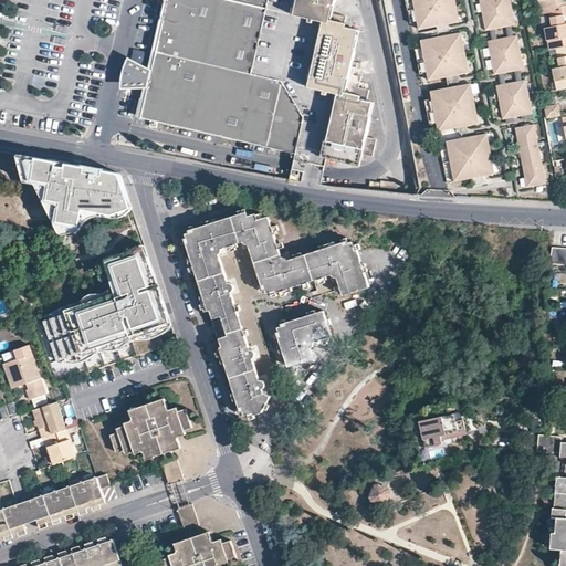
[(160,40),(169,0),(165,0),(149,65),(148,71),(145,86),(138,114),(140,115),(142,115),(160,40)]
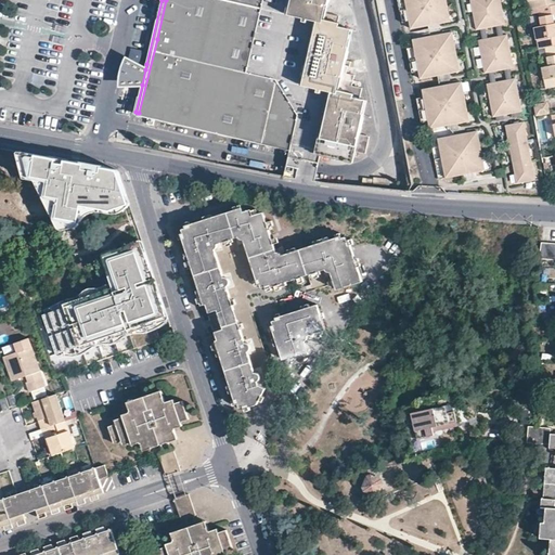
[(337,15),(323,12),(325,0),(327,0),(166,0),(157,39),(139,113),(172,121),(184,125),(254,141),(271,145),(284,149),(291,150),(293,143),(308,146),(314,149),(321,150),(350,157),(351,150),(356,132),(358,133),(363,116),(360,115),(364,99),(359,97),(361,87),(348,84),(350,74),(339,72),(345,50),(343,50),(348,28),(335,26),(337,15)]
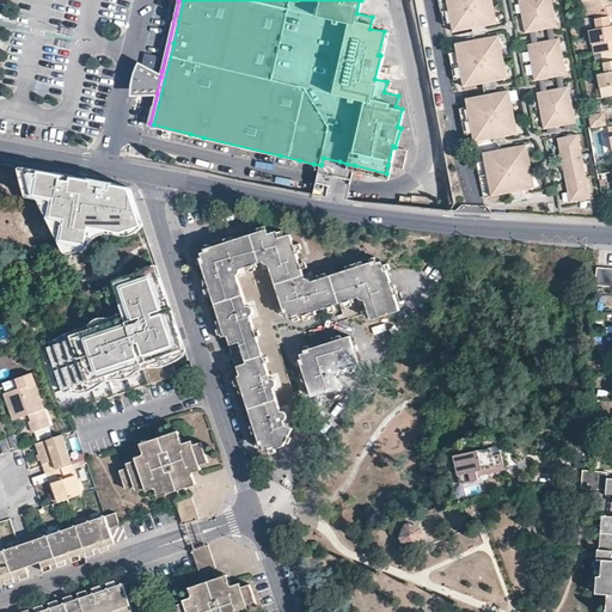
[(436,0),(440,14),(447,13),(444,0),(436,0)]
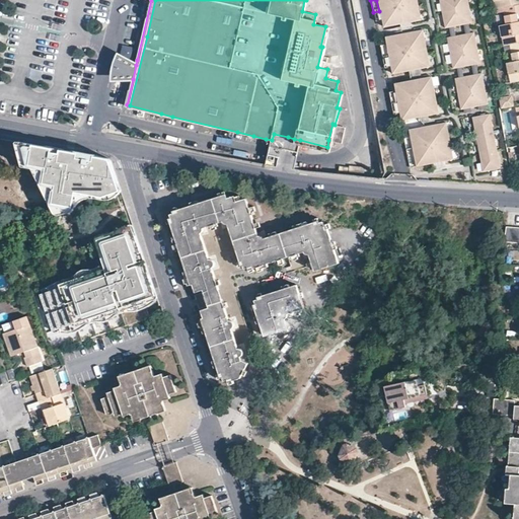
[(419,20),(415,0),(376,0),(379,11),(381,22),(382,27),(399,24),(419,20)]
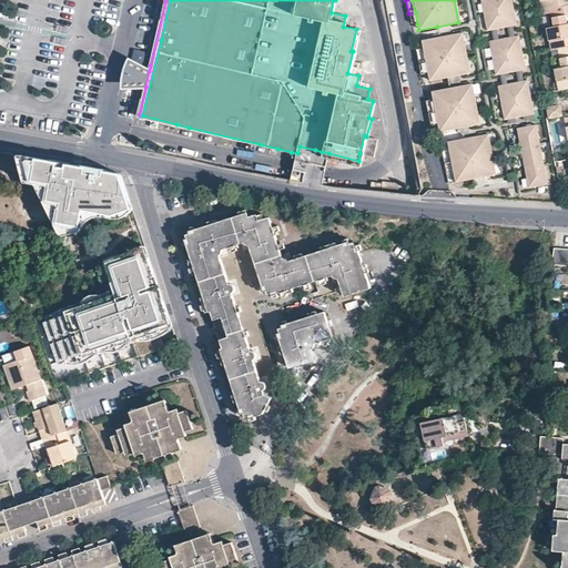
[(478,0),(485,31),(514,26),(509,0),(478,0)]
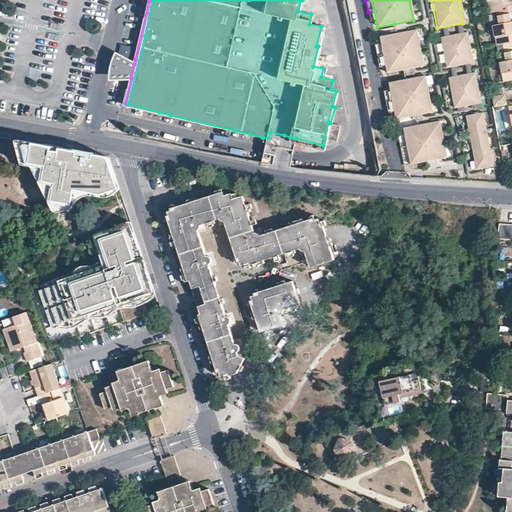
[(511,0),(483,0),(484,9),(493,8),(511,4),(511,0)]
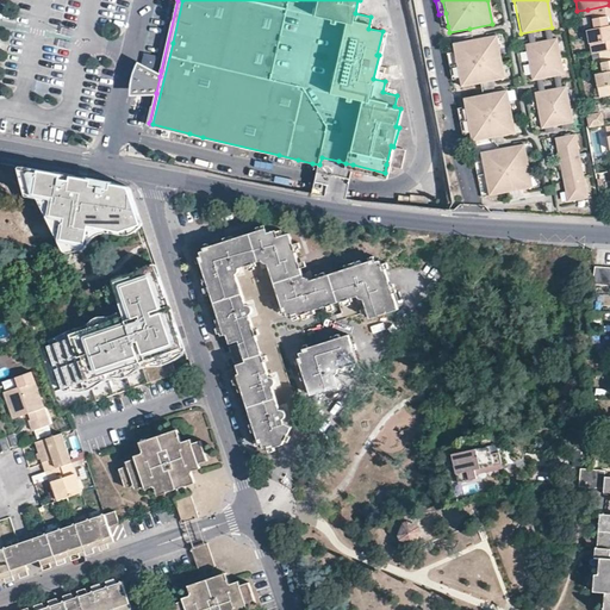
[(609,5),(587,10),(591,29),(584,30),(587,54),(595,54),(609,49),(609,24),(609,25),(608,17),(609,16),(609,5)]
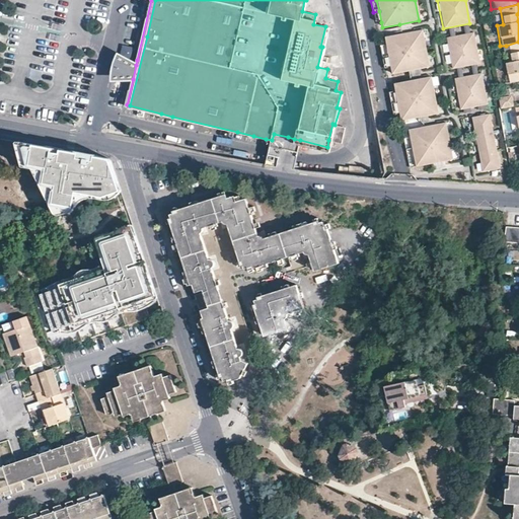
[(379,11),(373,12),(375,23),(381,22),(379,11)]
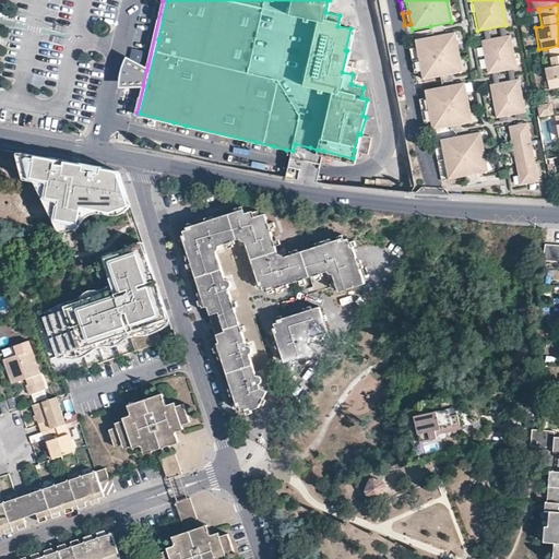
[(66,37),(51,34),(50,37),(51,37),(50,44),(63,46),(66,40),(66,37)]
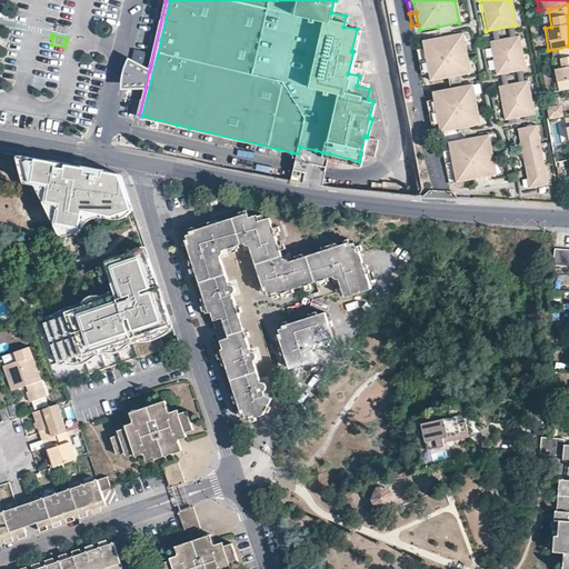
[(429,80),(447,78),(469,73),(461,35),(440,39),(421,42),(422,50),(426,62),(428,75),(429,80)]
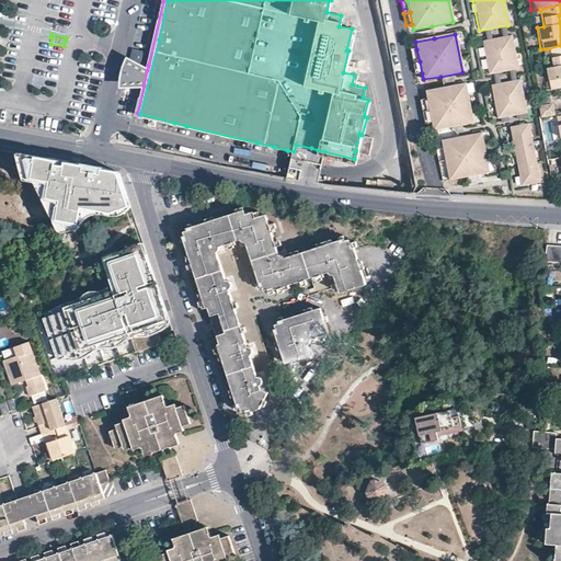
[(487,75),(516,69),(510,35),(480,41),(487,75)]
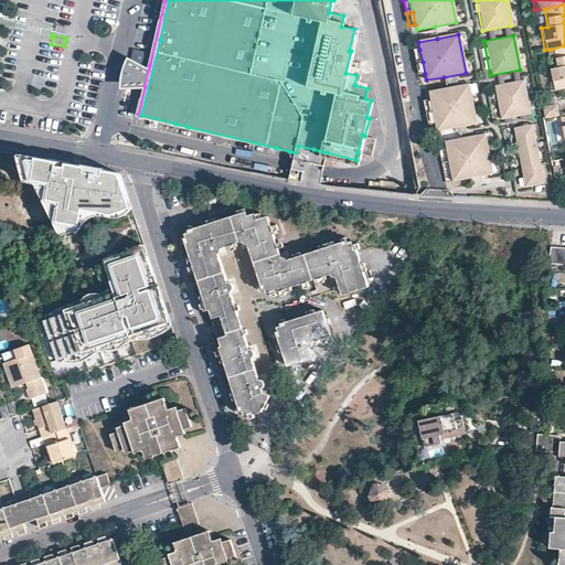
[(564,45),(551,50),(554,66),(548,67),(552,91),(564,87),(564,45)]
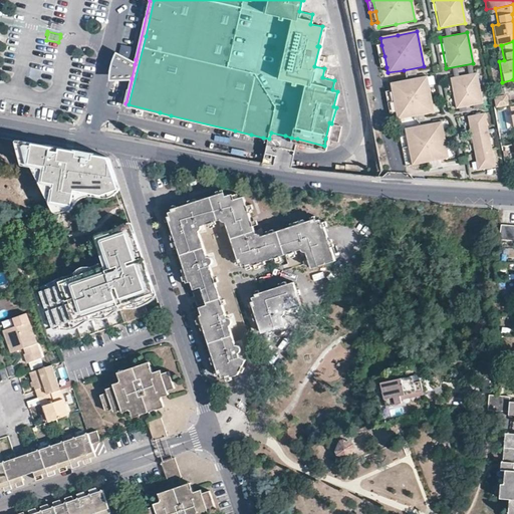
[(377,56),(384,56),(381,45),(375,46),(377,56)]
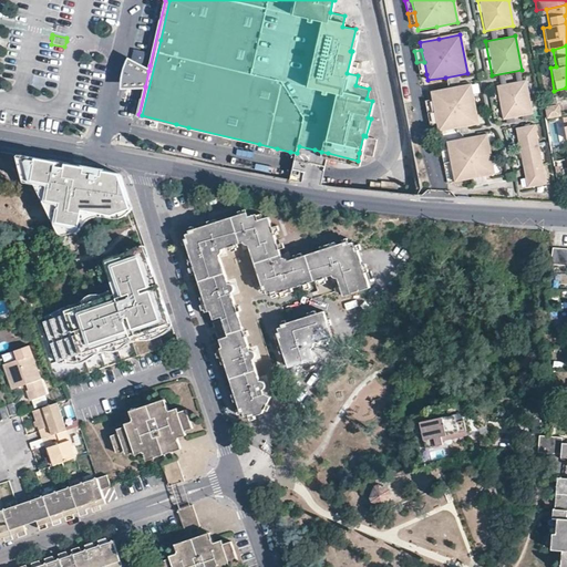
[(148,71),(150,65),(129,54),(129,55),(125,62),(125,64),(123,71),(122,78),(121,88),(145,86),(148,71)]
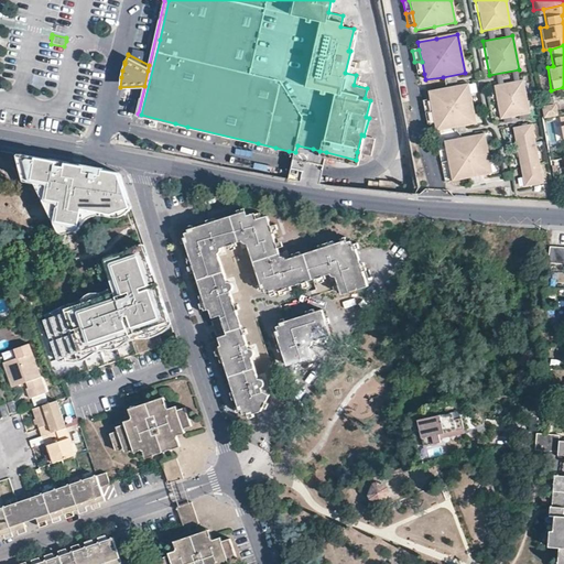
[(422,62),(414,62),(416,75),(424,74),(422,62)]
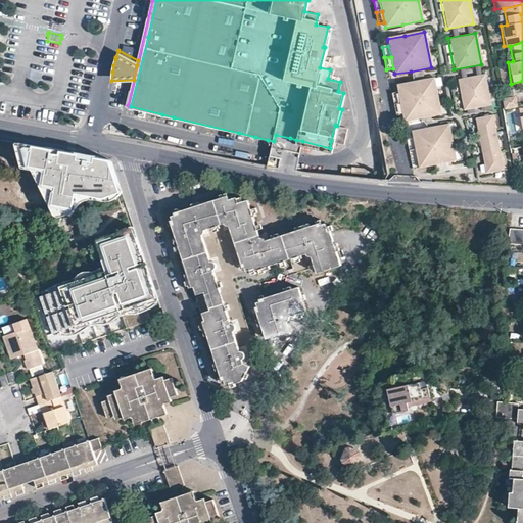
[(482,75),(456,80),(461,108),(488,103),(482,75)]
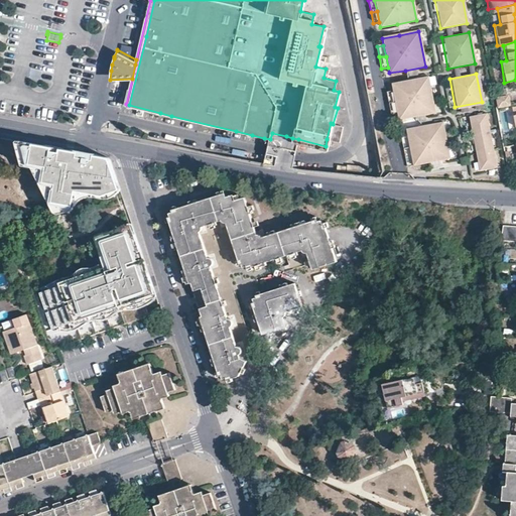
[(397,117),(412,115),(432,111),(426,76),(407,79),(390,82),(391,90),(393,100),(395,110),(397,117)]
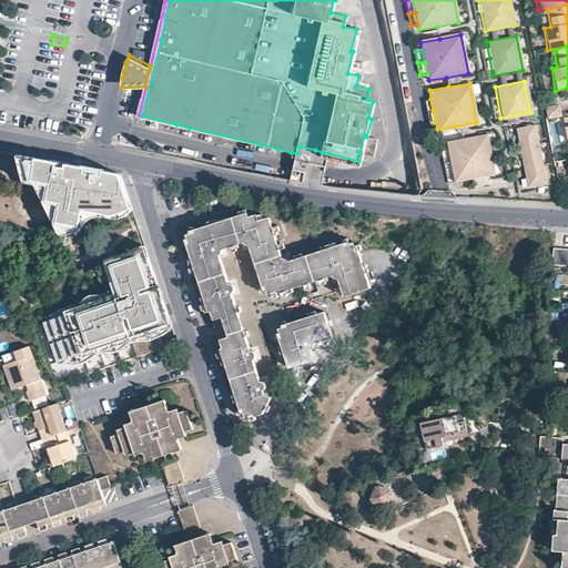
[(545,107),(546,115),(558,114),(557,104),(545,107)]
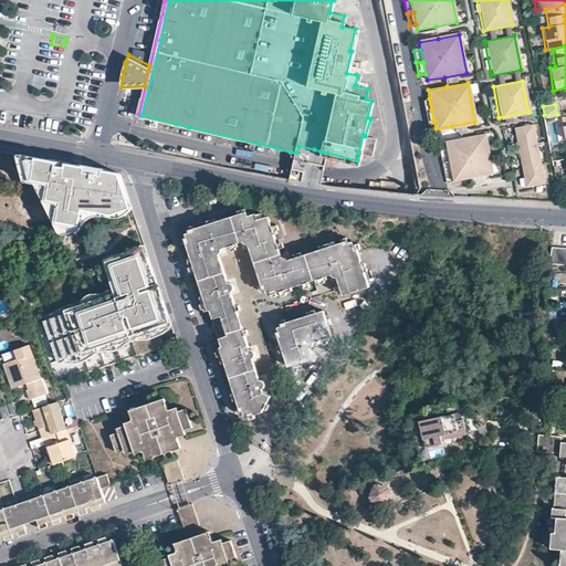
[(431,109),(425,111),(427,123),(433,121),(431,109)]
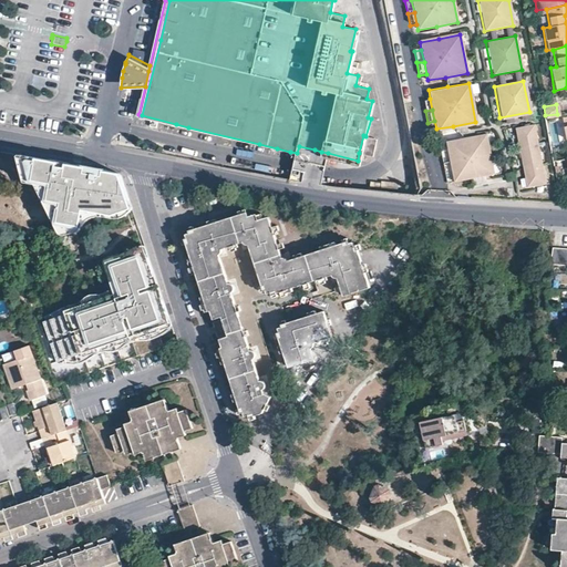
[(559,141),(566,140),(566,144),(566,116),(556,119),(559,141)]
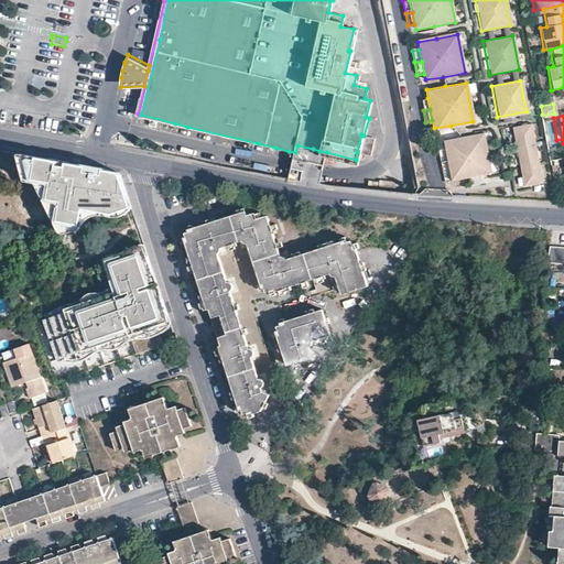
[(539,183),(538,179),(528,123),(508,128),(510,134),(516,163),(519,185),(539,183)]
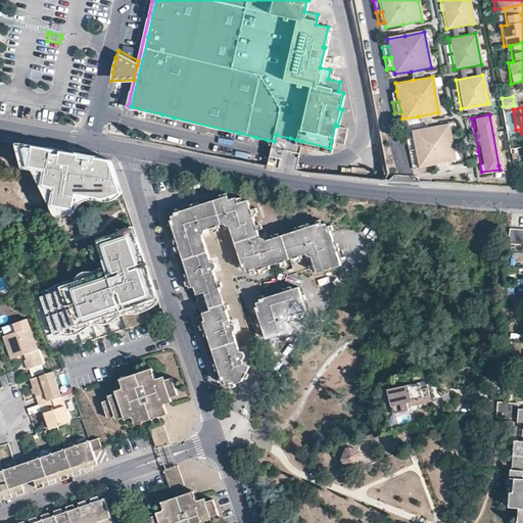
[(428,126),(411,129),(417,165),(454,159),(446,123),(428,126)]
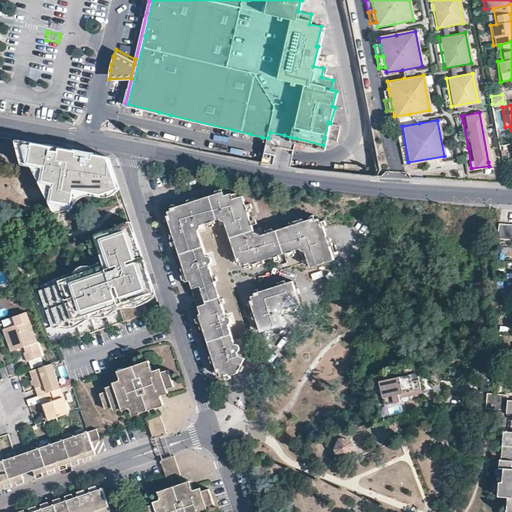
[(330,123),(328,122),(324,138),(336,140),(339,125),(330,123)]
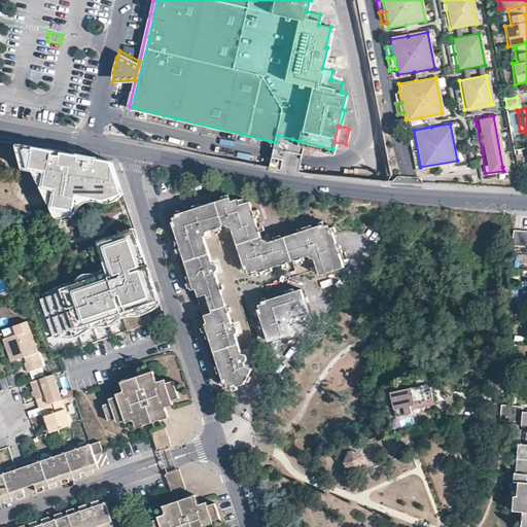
[(278,136),(276,142),(275,146),(274,154),(271,166),(284,168),(297,171),(301,160),(303,153),(305,142),(299,141),(292,139),(278,136)]
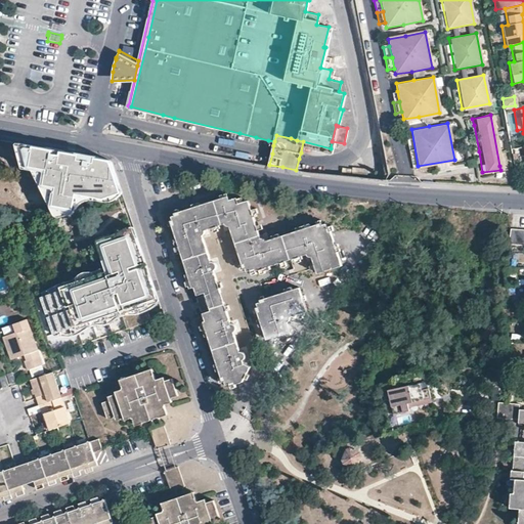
[(107,162),(33,147),(29,168),(43,171),(41,186),(55,189),(52,205),(71,208),(74,193),(101,199),(118,193),(107,162)]
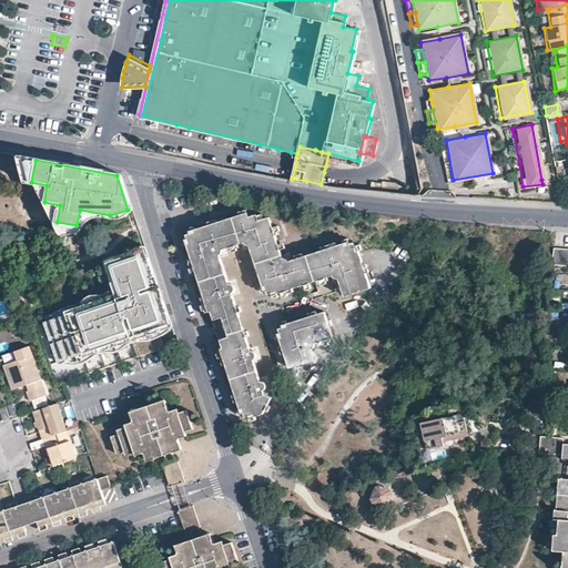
[(303,255),(295,259),(288,261),(285,257),(282,256),(280,250),(277,245),(275,236),(272,229),(269,217),(263,220),(256,221),(255,216),(255,215),(247,217),(246,214),(239,216),(229,220),(219,223),(215,224),(208,226),(193,232),(194,233),(189,235),(184,236),(185,241),(186,245),(192,261),(196,275),(204,297),(209,313),(213,325),(225,322),(231,340),(219,344),(221,350),(226,364),(236,393),(239,401),(241,408),(243,414),(244,417),(250,416),(252,421),(257,419),(256,416),(264,414),(266,408),(272,397),(266,394),(265,391),(267,388),(267,385),(265,382),(262,382),(255,362),(257,358),(257,355),(255,352),(251,351),(246,337),(245,332),(239,313),(237,307),(232,294),(235,292),(235,288),(233,285),(229,285),(220,257),(222,254),(223,250),(227,249),(239,245),(243,244),(246,246),(249,247),(250,247),(263,286),(265,285),(267,290),(266,290),(266,291),(267,293),(272,292),(276,291),(277,292),(282,291),(288,288),(304,283),(310,282),(333,274),(336,276),(340,279),(345,294),(369,285),(365,271),(363,263),(358,249),(356,249),(354,243),(354,241),(350,242),(348,241),(344,242),(336,244),(330,246),(303,255)]
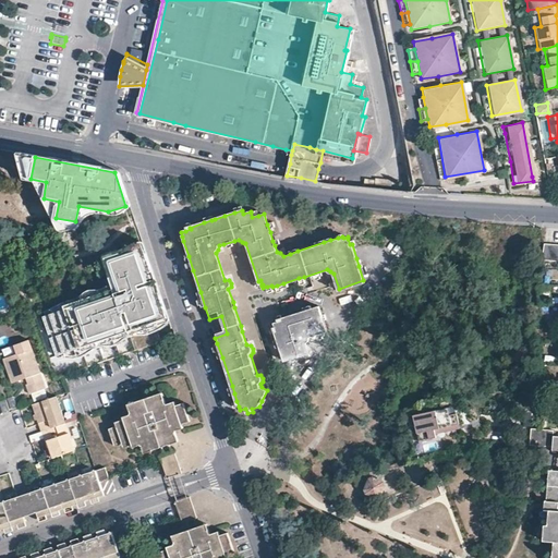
[(557,247),(543,247),(541,264),(557,264),(557,247)]
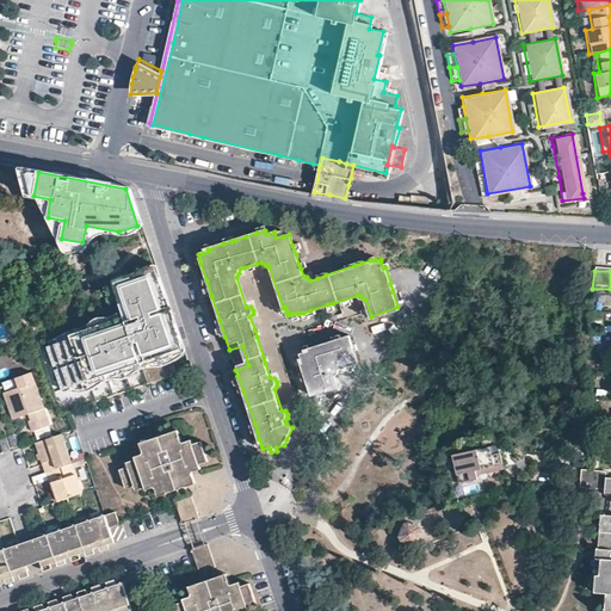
[(118,285),(128,310),(143,304),(162,362),(184,353),(173,319),(159,273),(118,285)]
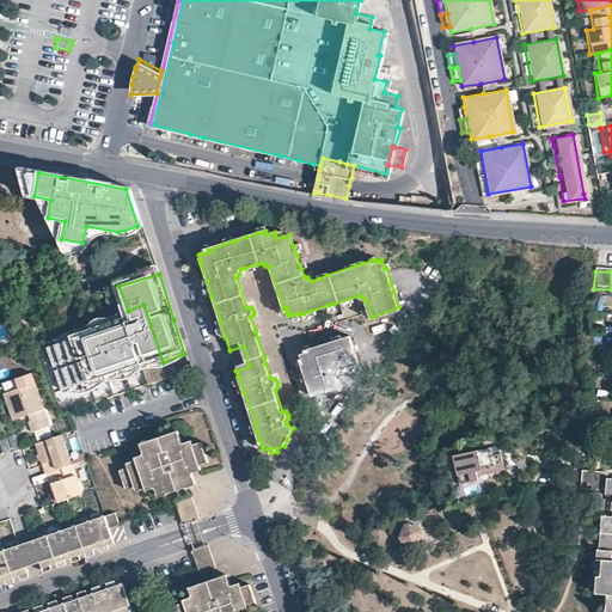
[(62,393),(63,397),(163,362),(144,305),(128,311),(109,318),(111,324),(139,314),(154,359),(154,361),(62,393)]
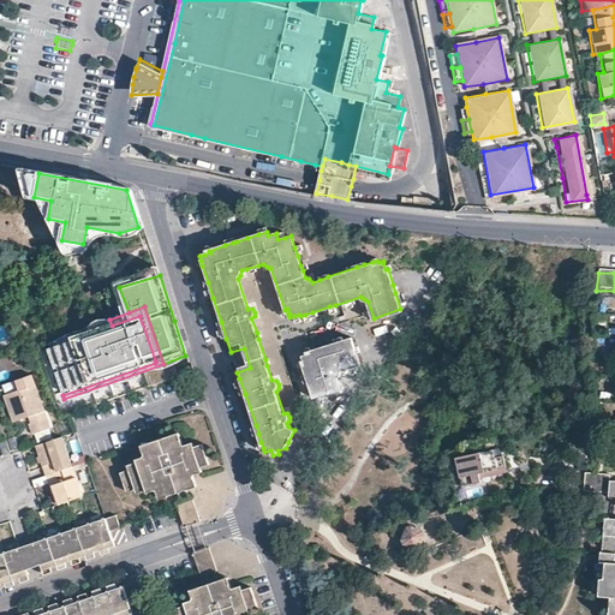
[(85,327),(109,320),(107,315),(84,322),(85,327)]
